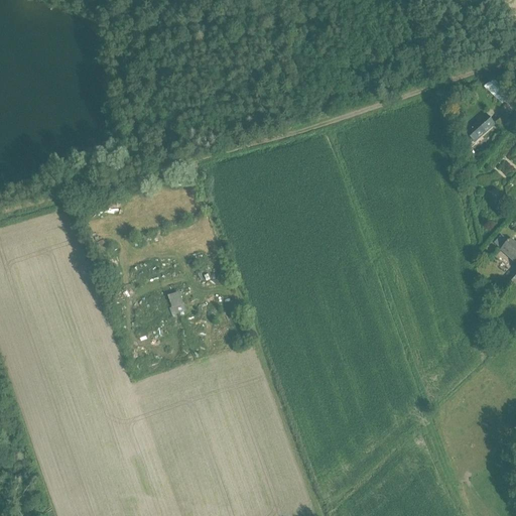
[(494,82),(484,88),(502,104),(511,94),(496,80),(494,82)]
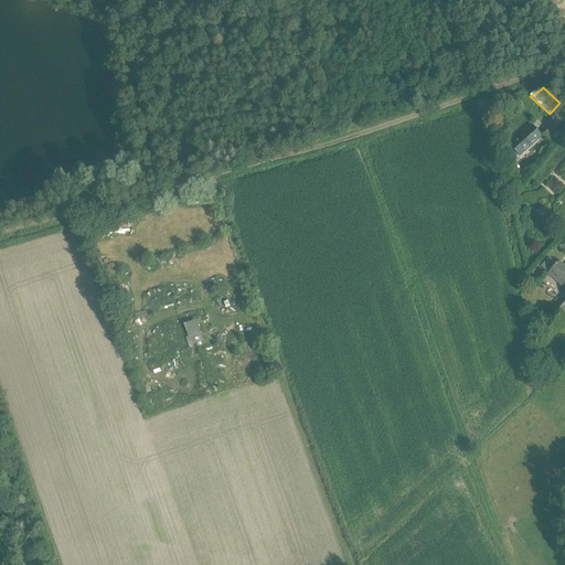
[(552,146),(562,136),(553,126),(542,136),(532,125),(509,146),(520,158),(543,137),(550,144),(543,149),(546,152),(552,147),(552,146)]
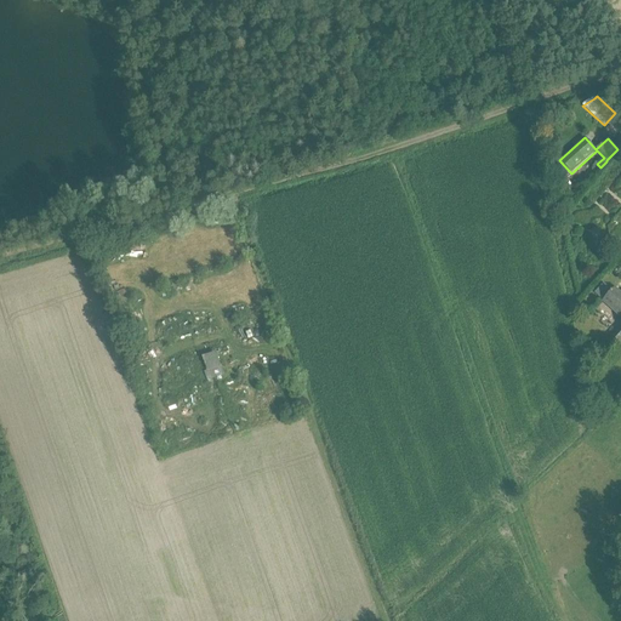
[(604,283),(594,292),(603,300),(613,290),(604,283)]
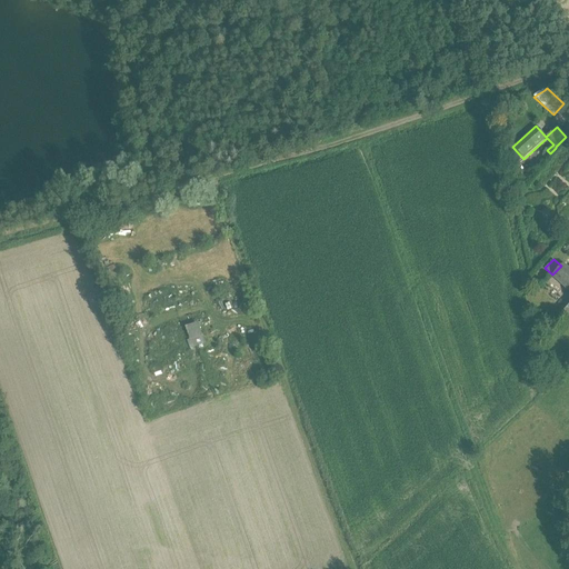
[(551,277),(568,292),(568,268),(563,263),(561,266),(552,275),(551,277)]
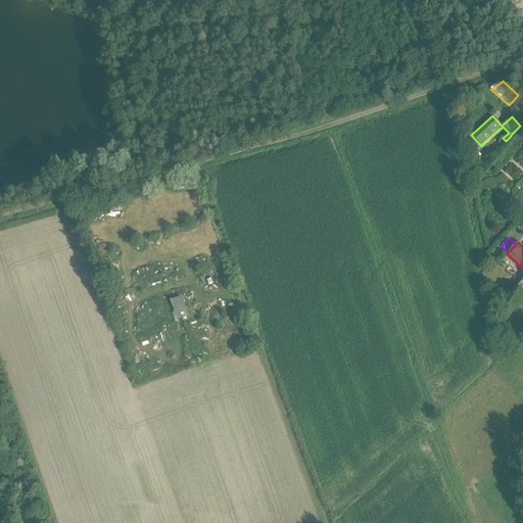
[(520,293),(522,290),(522,274),(512,286),(520,293)]
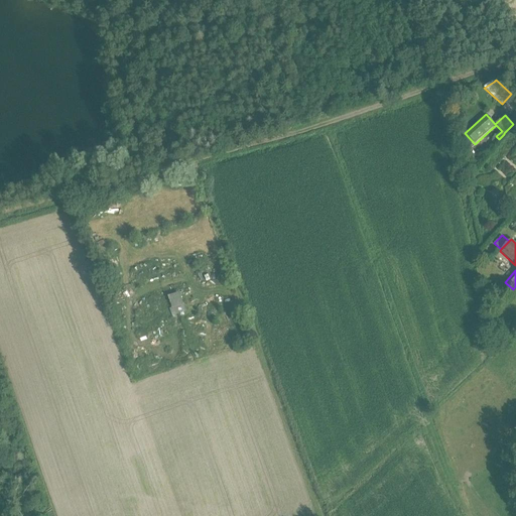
[(172,316),(186,311),(183,304),(170,308),(172,316)]
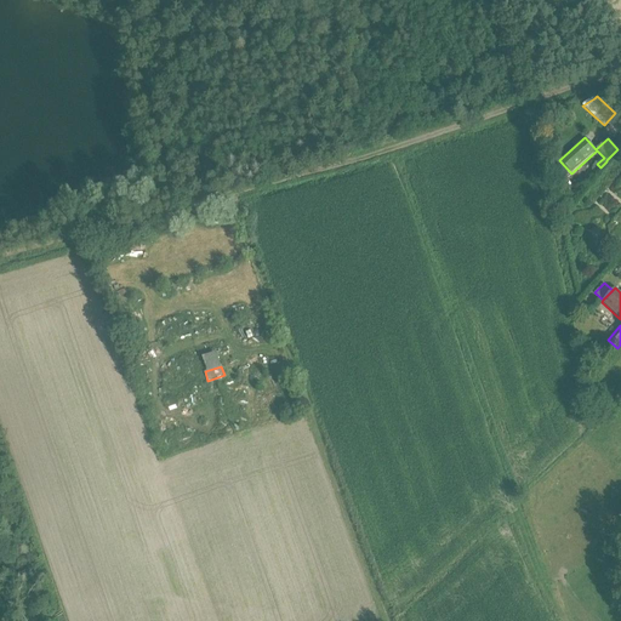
[(602,419),(609,403),(599,398),(592,414),(602,419)]
